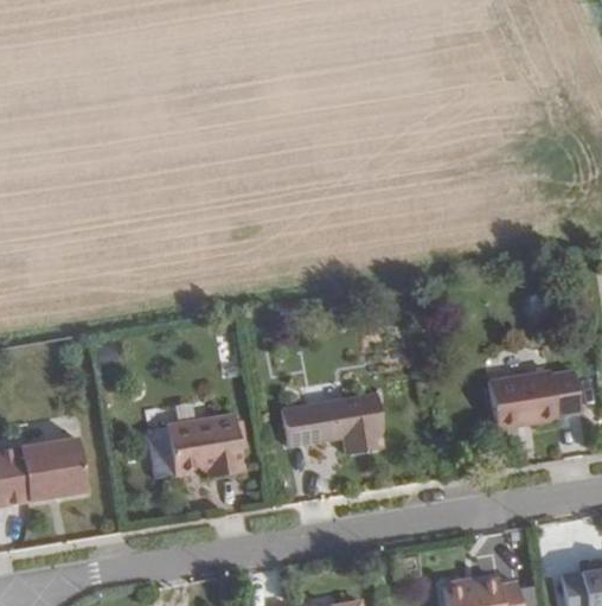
[(100,345),(103,365),(122,363),(119,342),(100,345)]
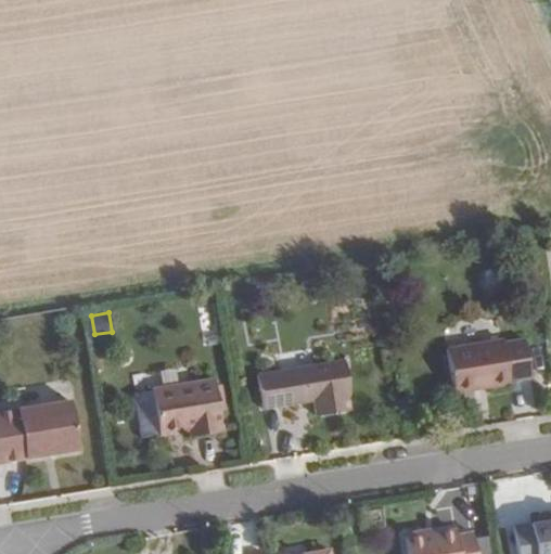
[(448,348),(456,391),(511,382),(510,379),(533,375),(526,338),(504,343),(503,339),(448,348)]
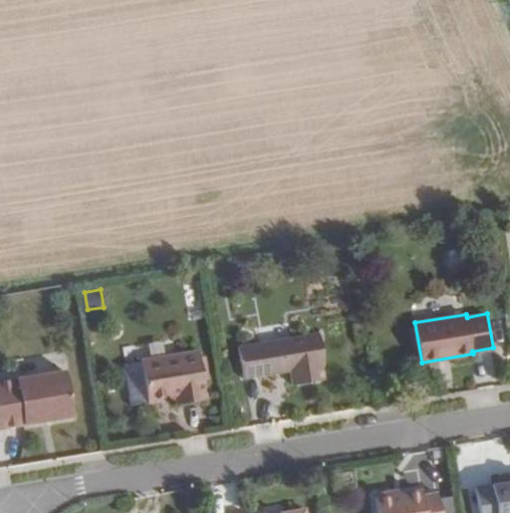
[(240,346),(245,376),(293,369),(295,385),(325,378),(323,364),(326,363),(321,333),(240,346)]
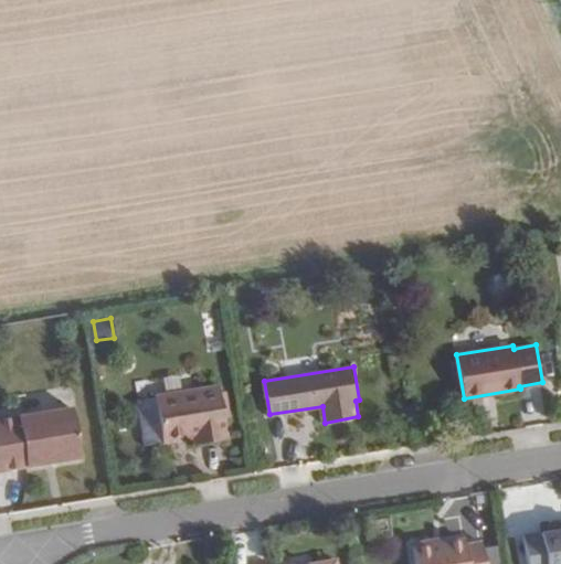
[(194,444),(229,438),(220,384),(157,395),(165,442),(193,437),(194,444)]
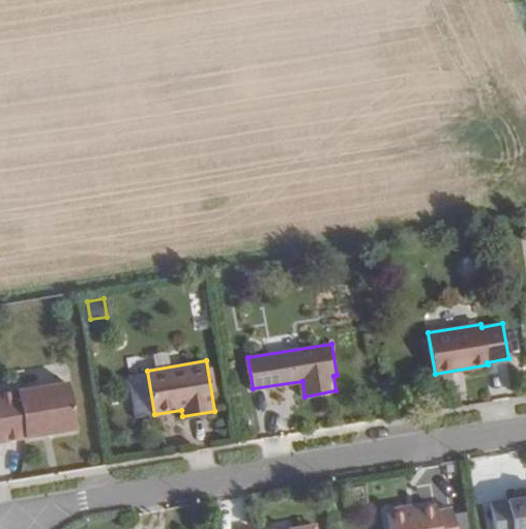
[(0,392),(0,441),(78,428),(69,381),(0,392)]
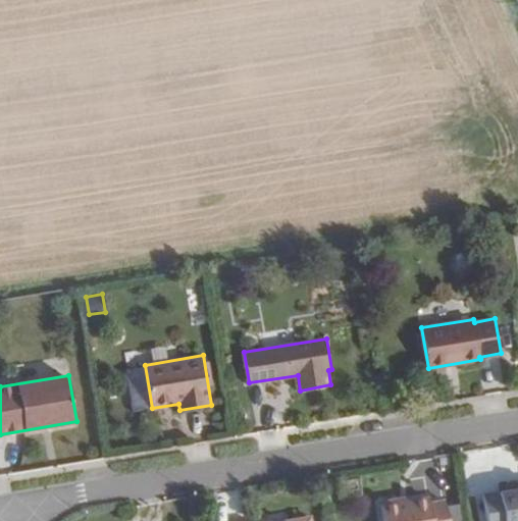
[(484,493),(488,520),(517,520),(517,488),(484,493)]
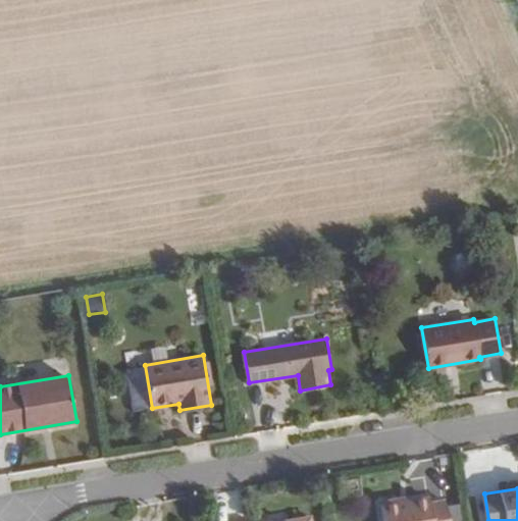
[(450,520),(447,501),(431,503),(430,498),(411,501),(400,503),(396,500),(387,501),(383,506),(385,520),(450,520)]
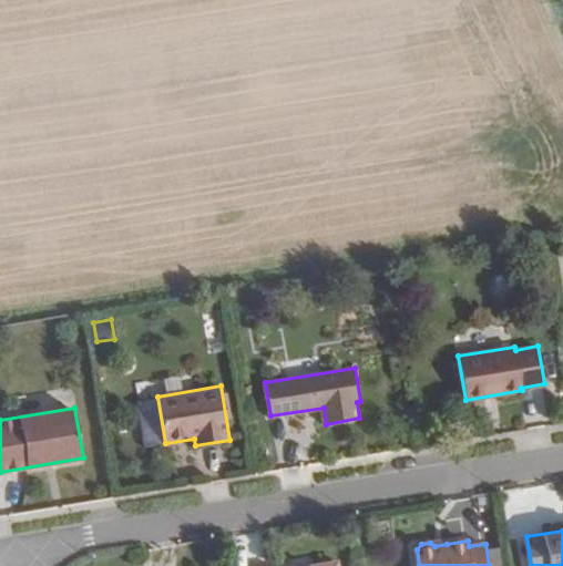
All buildings are outlined.
